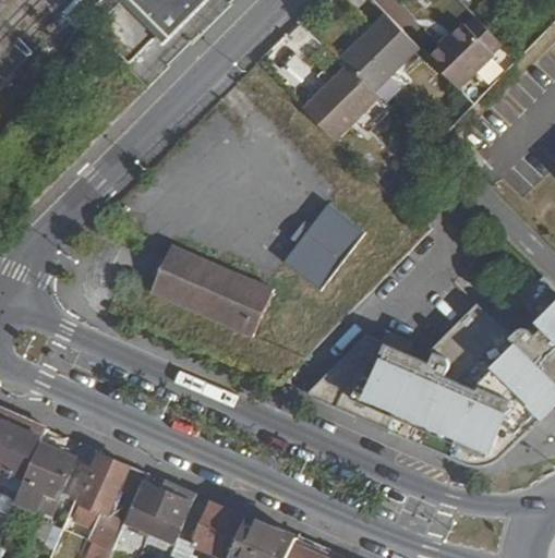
[(125,64),(159,31),(129,0),(122,0),(93,31),(125,64)]
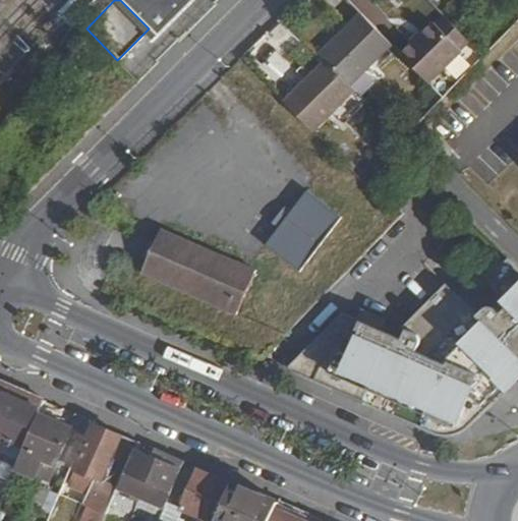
[(120,0),(149,29),(157,37),(194,0),(120,0)]
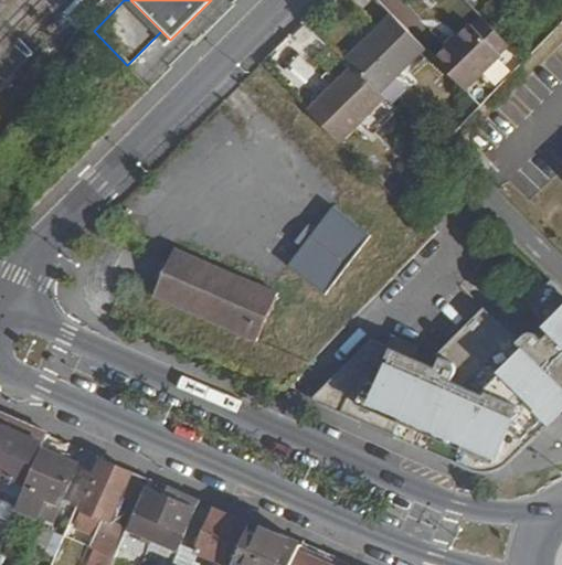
[(428,51),(464,85),(509,41),(474,8),(428,51)]
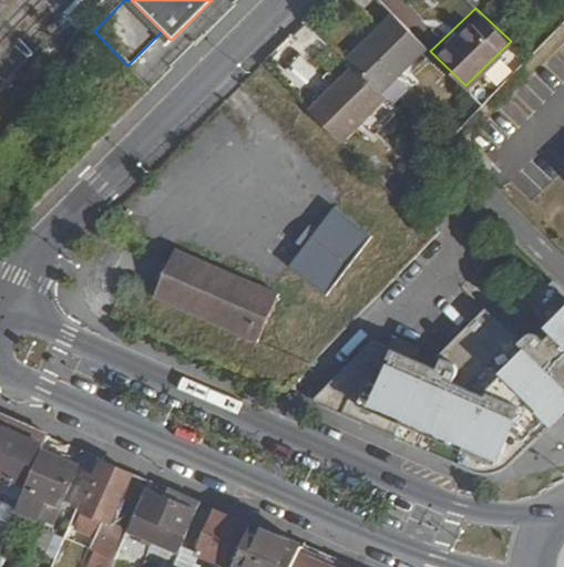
[(391,13),(345,59),(351,64),(380,94),(427,49),(391,13)]
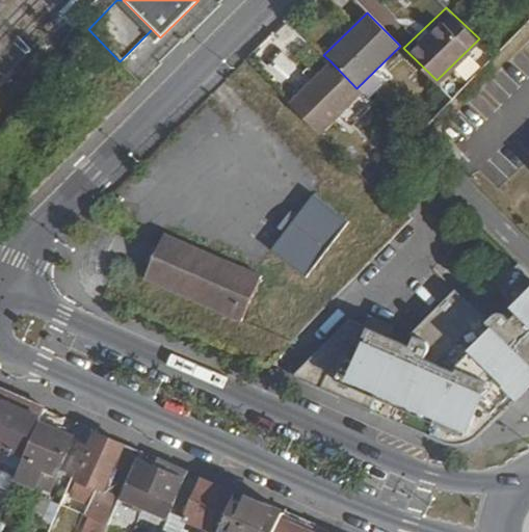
[(356,88),(329,60),(287,102),(319,132),(361,92),(356,88)]
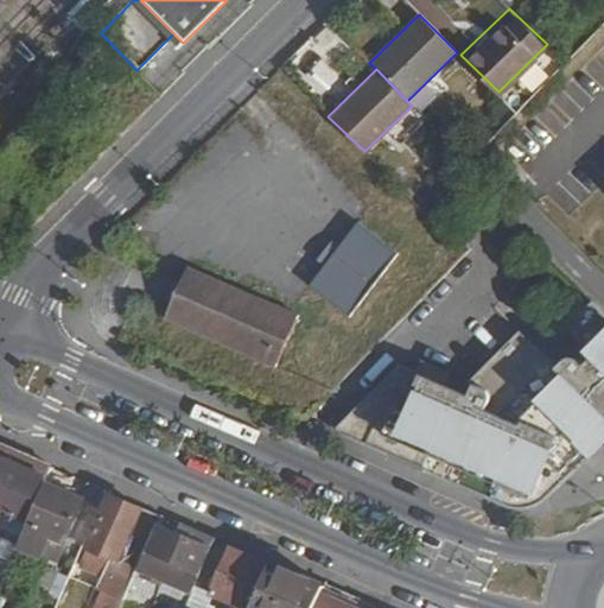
[(395,266),(353,233),(300,299),(344,333),(395,266)]
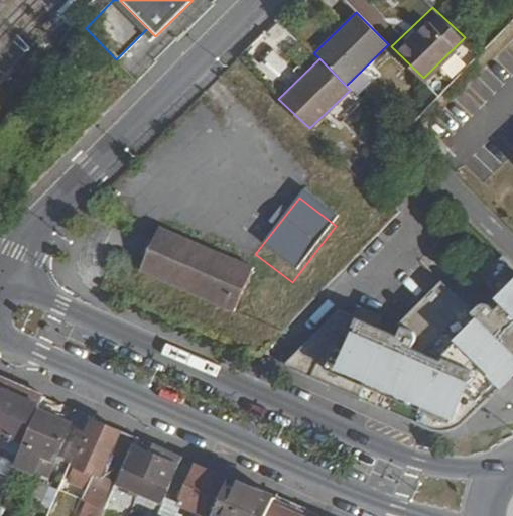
[(256,266),(159,225),(139,271),(237,312),(256,266)]
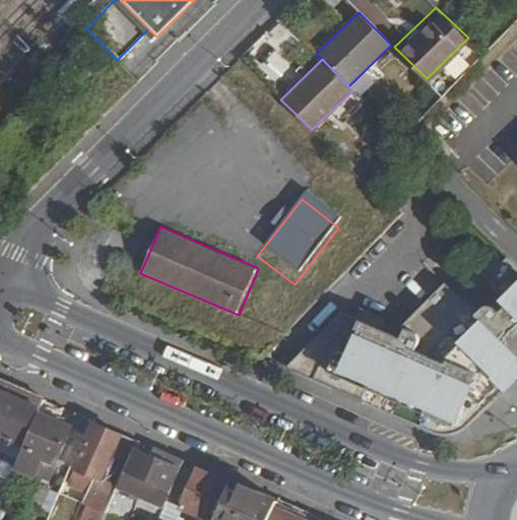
[(516,376),(516,267),(505,256),(483,278),(504,297),(501,300),(506,304),(499,312),(494,307),(493,305),(491,305),(490,305),(488,305),(486,305),(483,306),(476,314),(444,281),(400,327),(405,331),(401,338),(379,328),(384,318),(361,307),(356,317),(341,310),(286,362),(292,366),(431,427),(440,429),(447,430),(455,430),(462,429),(468,427),(516,376)]
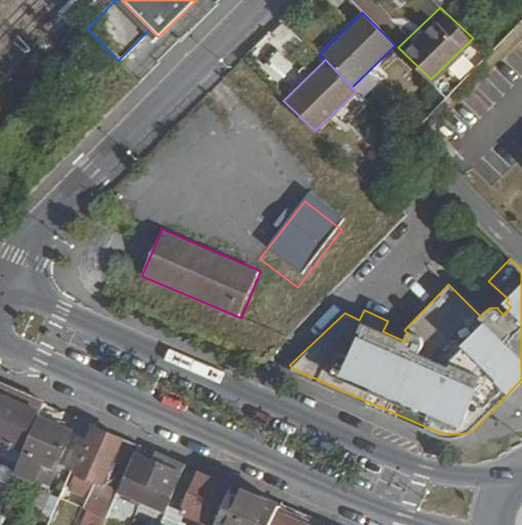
[(0,393),(38,411),(43,401),(0,381),(0,393)]
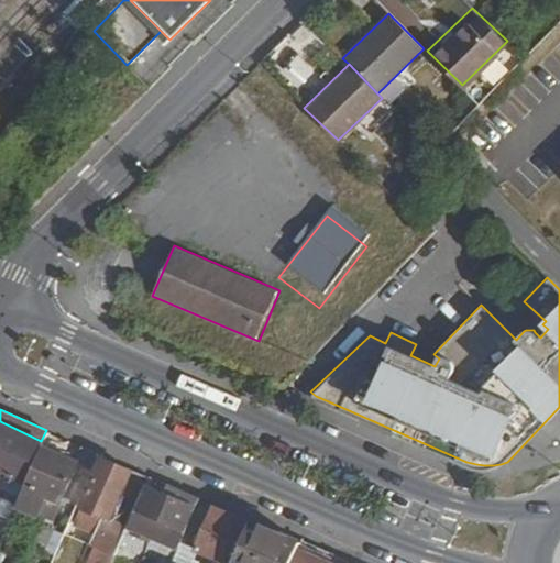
[(0,471),(24,481),(41,441),(0,421),(0,471)]
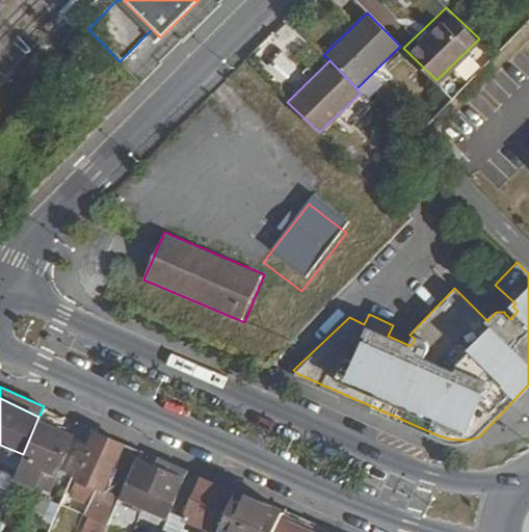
[(23,454),(18,464),(15,473),(32,480),(40,463),(69,477),(84,441),(53,427),(54,423),(38,417),(23,454)]
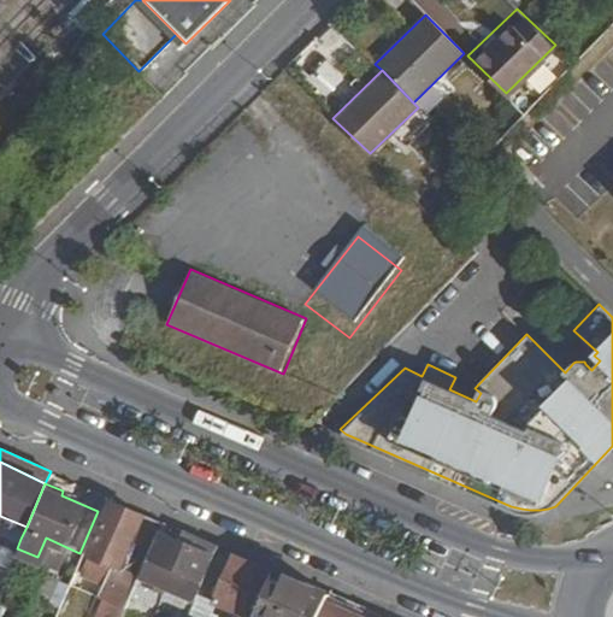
[(108,499),(86,553),(108,563),(105,570),(110,573),(99,598),(122,609),(137,573),(157,530),(159,522),(108,499)]
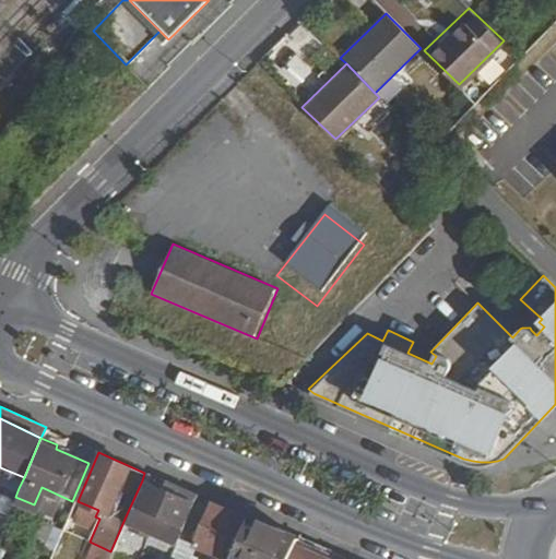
[(142,480),(125,519),(174,540),(175,537),(193,496),(194,492),(164,479),(160,488),(142,480)]
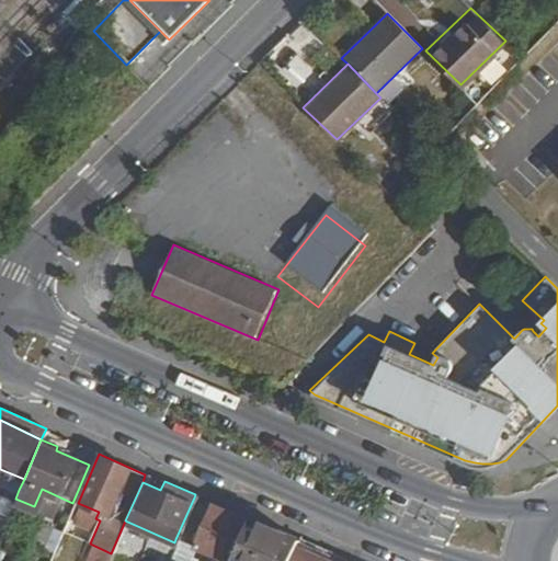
[(0,534),(15,499),(19,490),(12,488),(0,514),(0,534)]
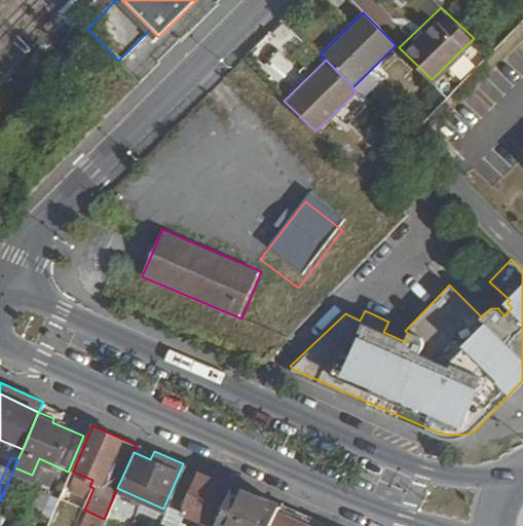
[(182,466),(164,505),(211,525),(228,487),(182,466)]
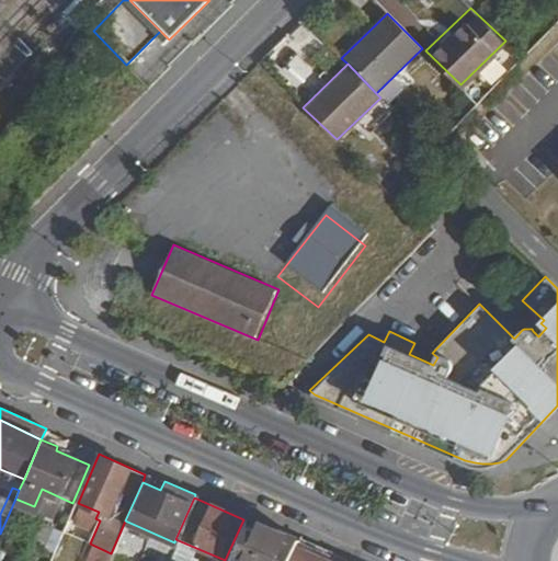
[(243,519),(225,560),(286,560),(296,539),(245,517),(243,519)]
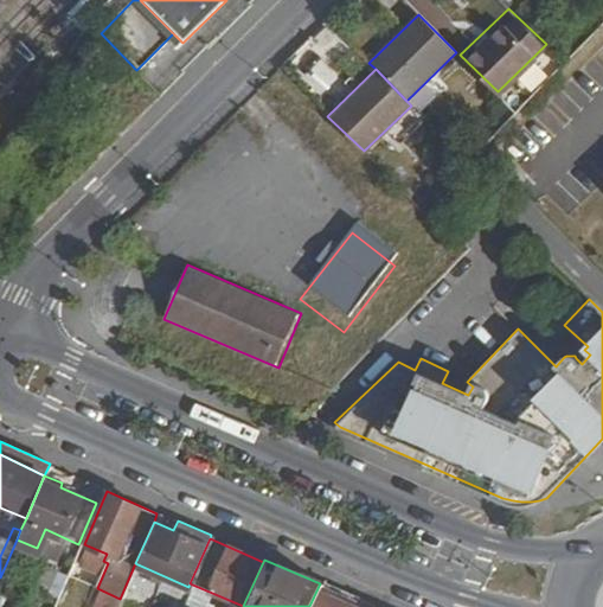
[(185,595),(211,606),(212,606),(243,606),(190,583),(188,587),(185,595)]
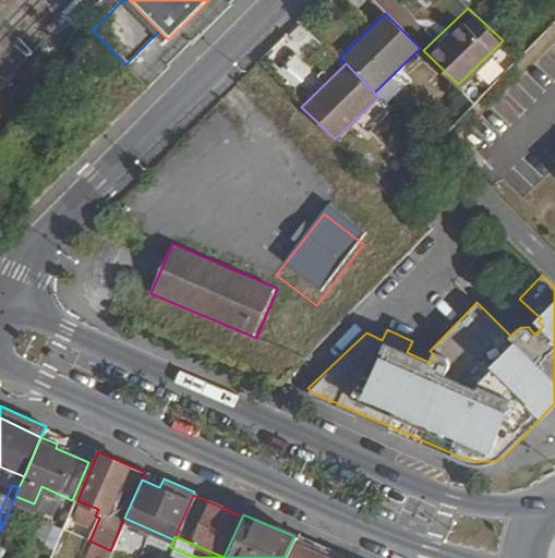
[(342,557),(294,536),(285,557),(342,557)]
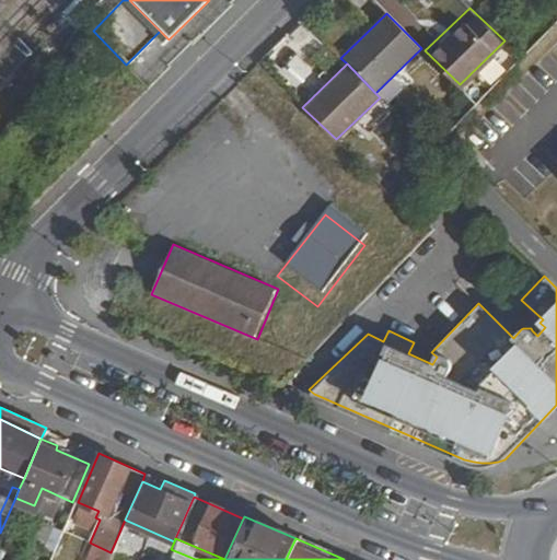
[(171,549),(165,559),(194,559),(195,559),(171,549)]
